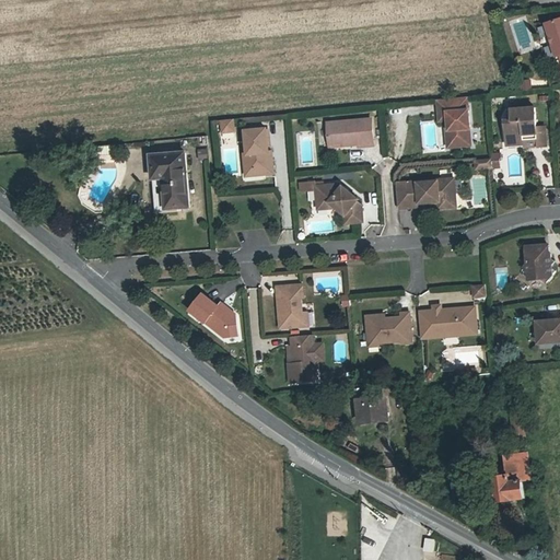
[(558,55),(559,60),(559,18),(545,23),(555,56),(558,55)]
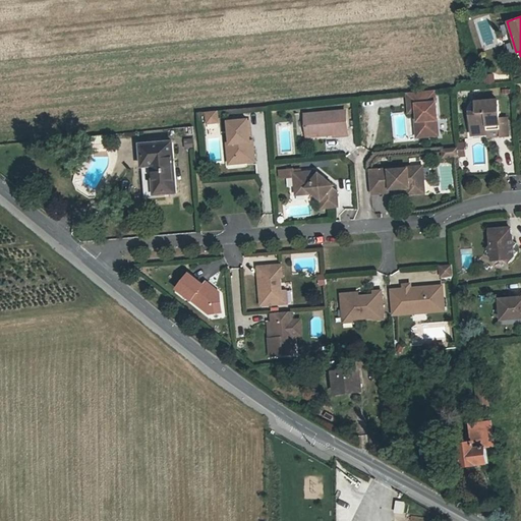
[(416,111),(416,115),(417,121),(420,124),(422,136),(438,134),(436,119),(437,119),(433,90),(406,93),(407,105),(415,104),(416,111)]
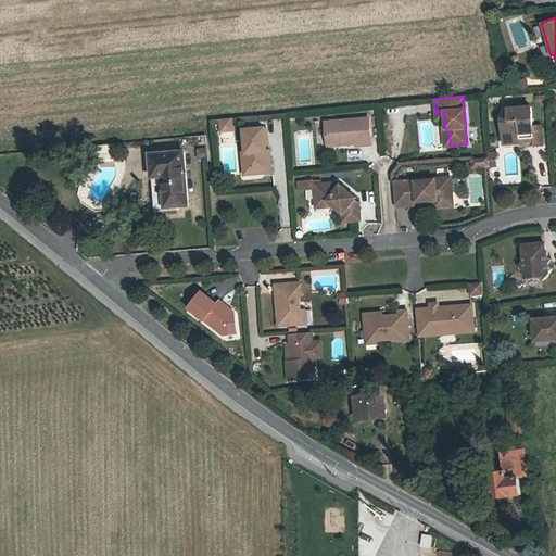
[(503,119),(505,140),(522,138),(521,133),(534,131),(535,137),(535,144),(545,144),(543,125),(534,125),(532,106),(509,109),(510,119),(503,119)]
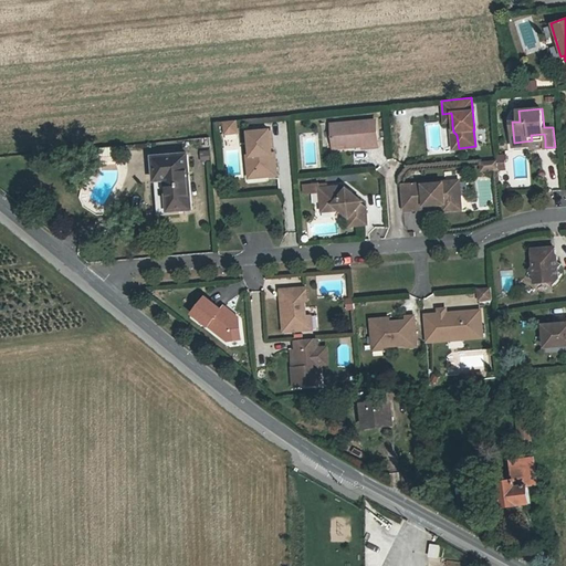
[(236,122),(222,124),(223,135),(238,133),(236,122)]
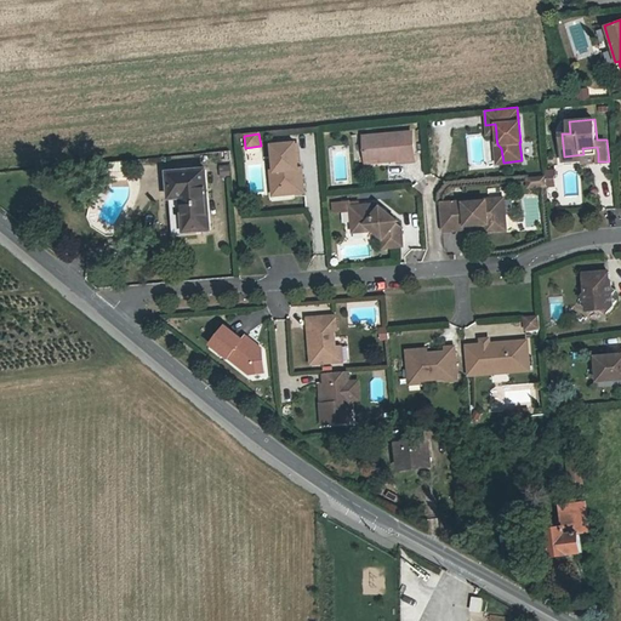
[(359,137),(363,161),(377,160),(379,164),(394,161),(394,164),(412,163),(409,134),(402,134),(359,137)]
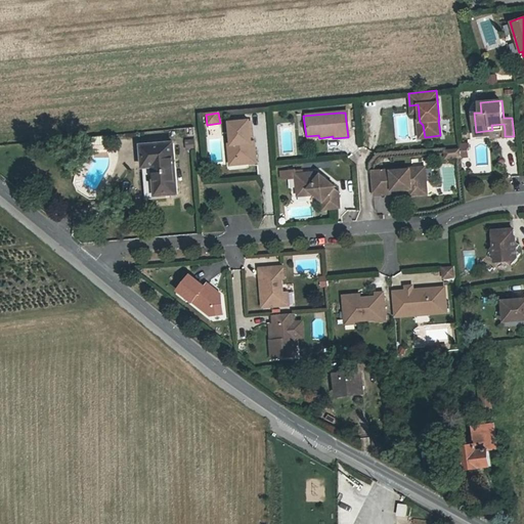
[(420,122),(419,116),(417,116),(419,137),(425,137),(423,125),(420,122)]
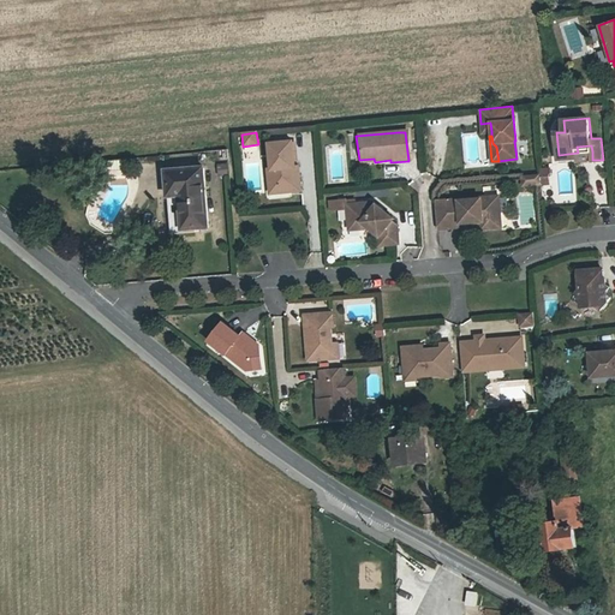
[(264,171),(267,189),(287,186),(288,192),(298,191),(296,174),(292,174),(287,143),(266,145),(268,171),(264,171)]
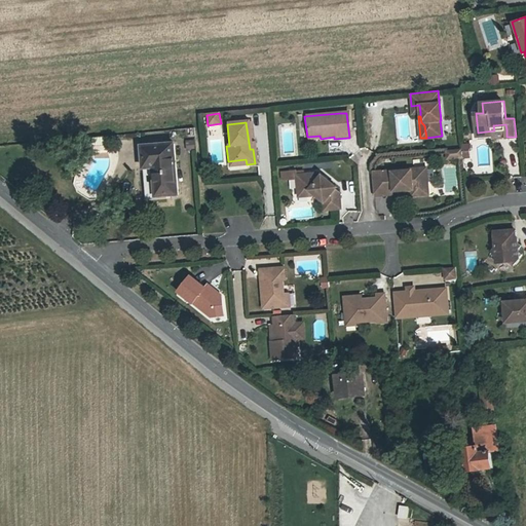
[(107,139),(89,141),(89,146),(92,149),(105,147),(107,145),(107,139)]
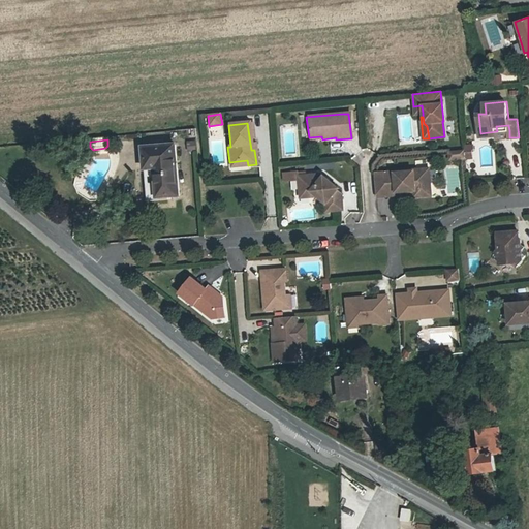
[(194,139),(186,141),(187,151),(195,150),(194,139)]
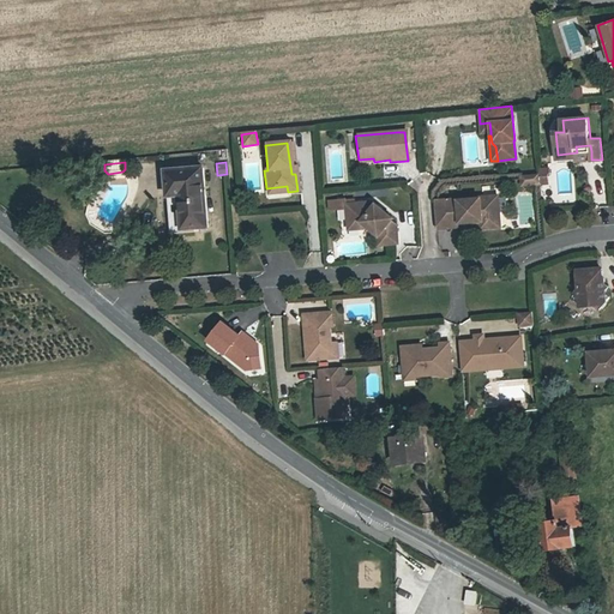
[(202,167),(164,169),(168,233),(180,233),(180,228),(206,227),(202,167)]
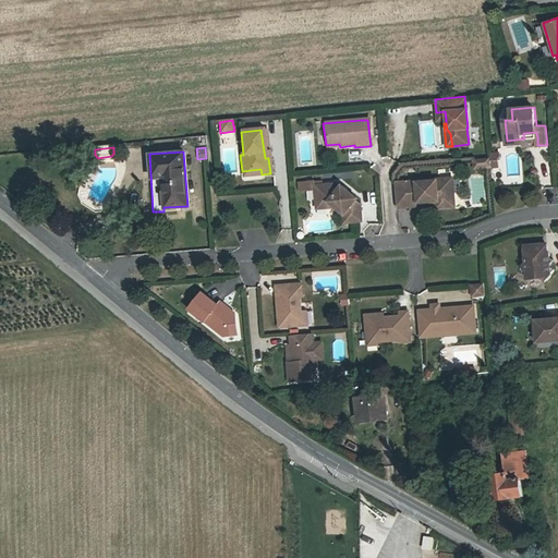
[(499,152),(490,153),(490,158),(492,167),(499,166),(498,157),(500,157),(499,152)]
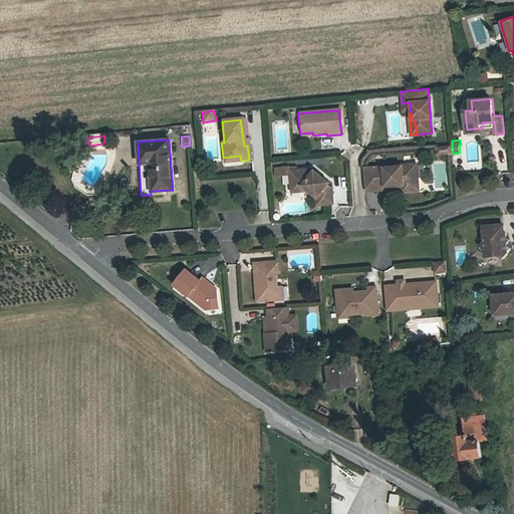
[(438,155),(446,155),(445,146),(437,147),(438,155)]
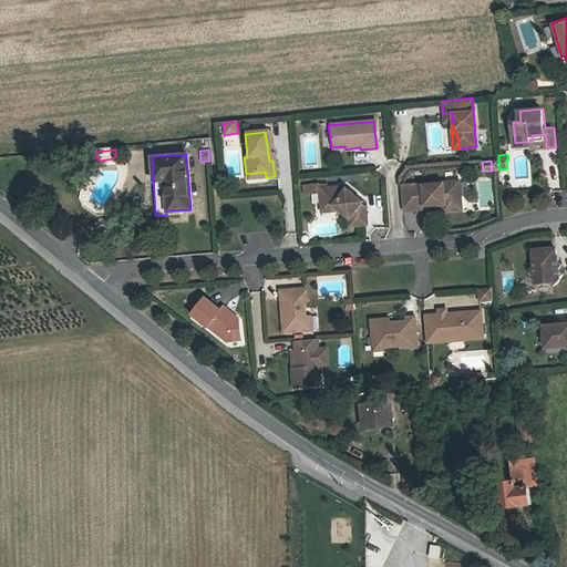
[(498,161),(491,161),(492,171),(500,169),(498,161)]
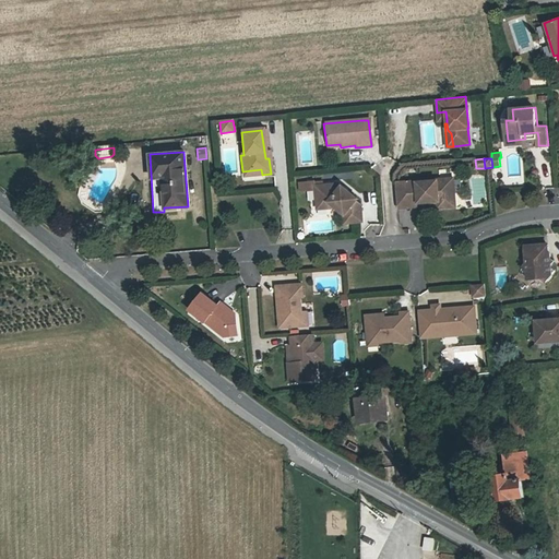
[(438,201),(454,200),(453,178),(406,182),(408,209),(418,207),(418,205),(438,203),(438,201)]
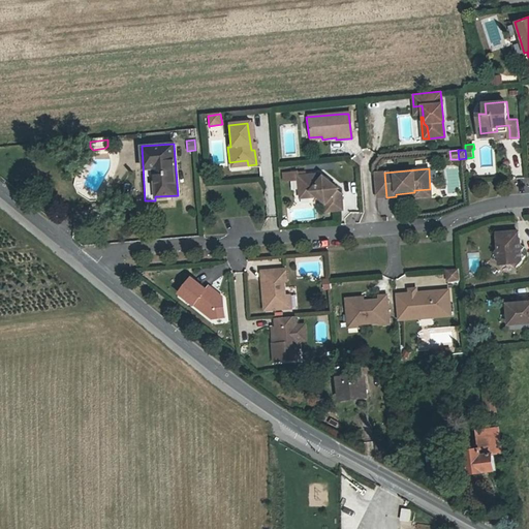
[(386,197),(384,173),(374,174),(376,197),(386,197)]
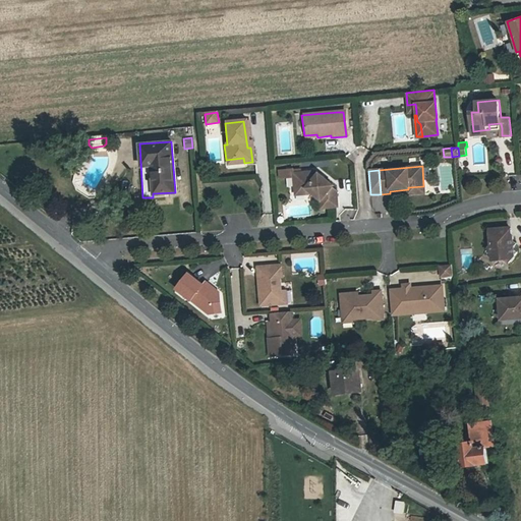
[(293,179),(293,175),(293,171),(279,172),(279,180),(293,179)]
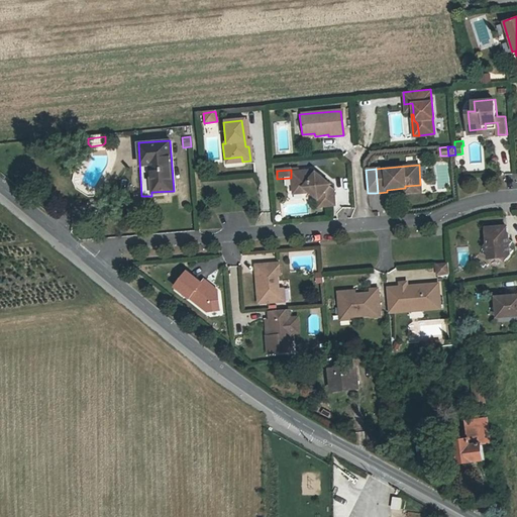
[(291,174),(292,190),(304,189),(309,194),(317,201),(318,208),(337,205),(336,199),(332,194),(333,192),(313,173),(291,174)]
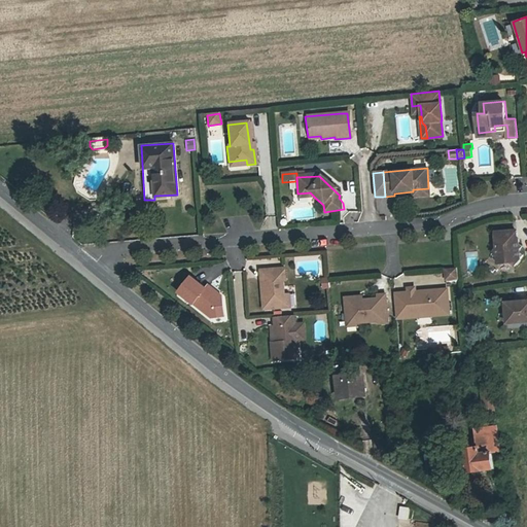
[(515,231),(493,233),(494,248),(491,252),(495,255),(495,264),(508,262),(513,266),(519,259),(518,249),(520,246),(517,244),(517,239),(516,239),(515,231)]
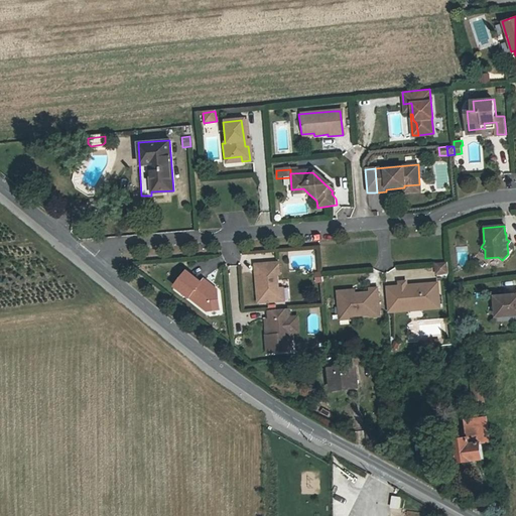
[(278,300),(277,288),(276,274),(279,274),(278,262),(254,264),(257,302),(278,300)]
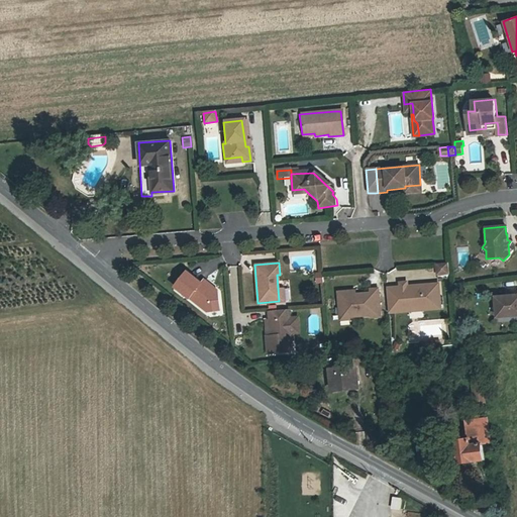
[(446,264),(435,265),(436,275),(447,274),(446,264)]
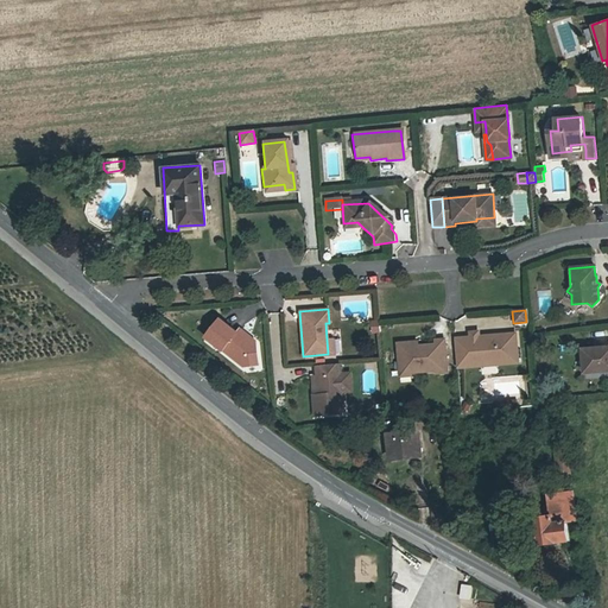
[(241,360),(242,366),(259,363),(255,343),(247,344),(242,341),(247,336),(238,329),(235,333),(219,320),(204,337),(222,350),(225,347),(241,360)]
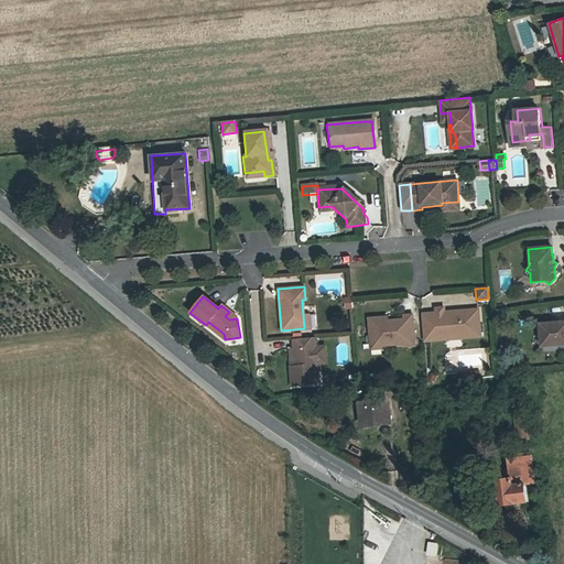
[(424,340),(445,338),(444,333),(459,331),(461,337),(480,335),(477,308),(443,312),(435,312),(431,313),(432,326),(422,327),(424,340)]
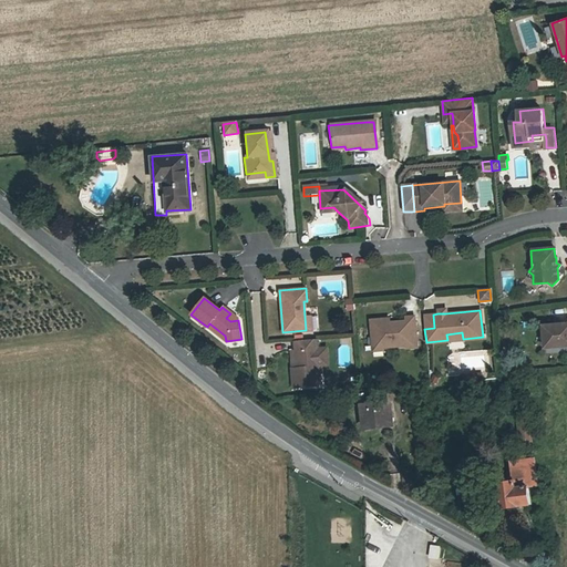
[(423,316),(424,329),(434,328),(433,315),(423,316)]
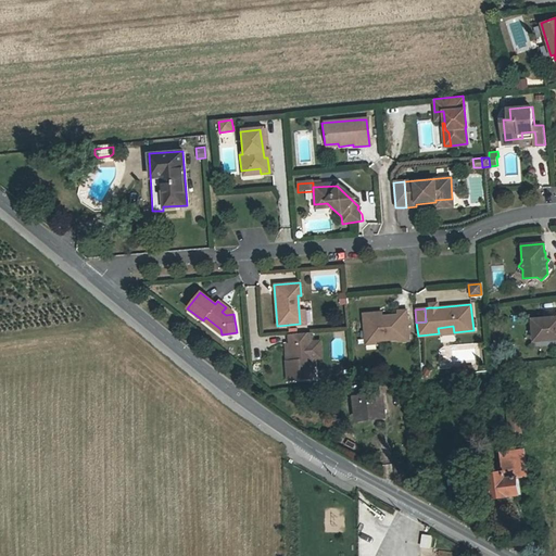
[(397,315),(381,316),(364,318),(365,339),(375,338),(375,341),(399,339),(399,341),(408,340),(406,311),(397,311),(397,315)]
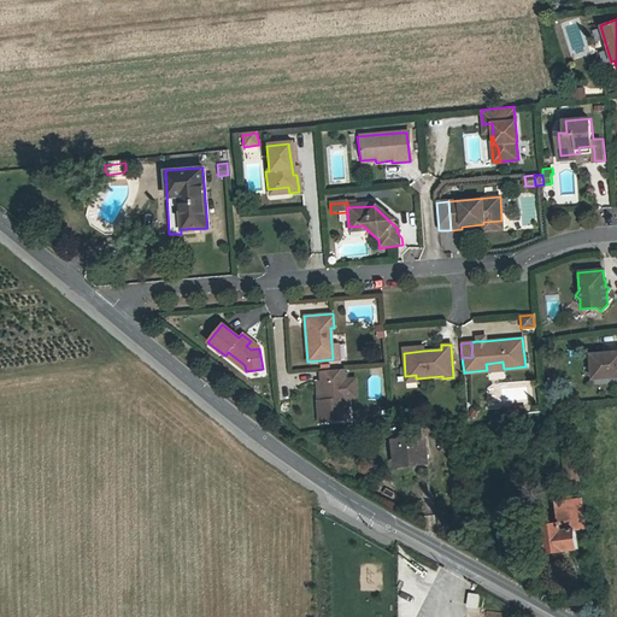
[(225,356),(246,371),(245,365),(228,352),(225,356)]
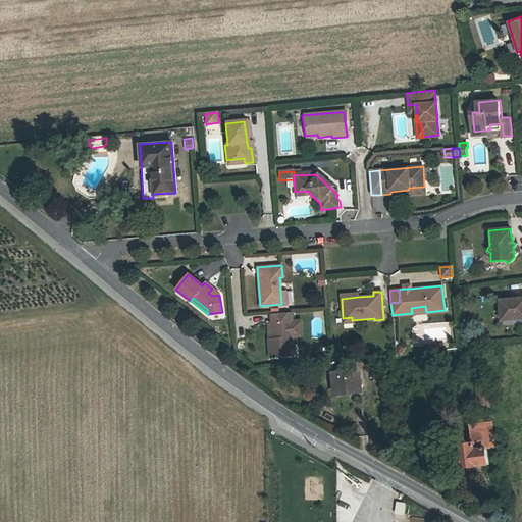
[(521,298),(515,299),(510,299),(499,300),(501,320),(521,318),(521,298)]
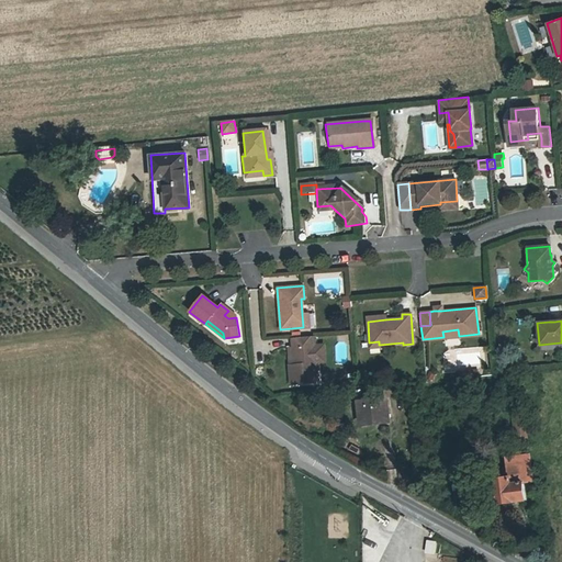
[(294,366),(289,366),(291,384),(317,382),(315,362),(314,346),(313,337),(292,338),(293,348),(294,366)]
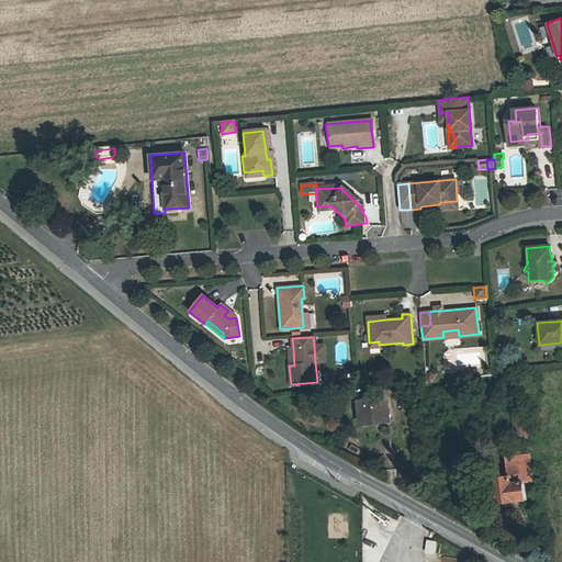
[(325,346),(314,346),(315,362),(326,362),(325,346)]
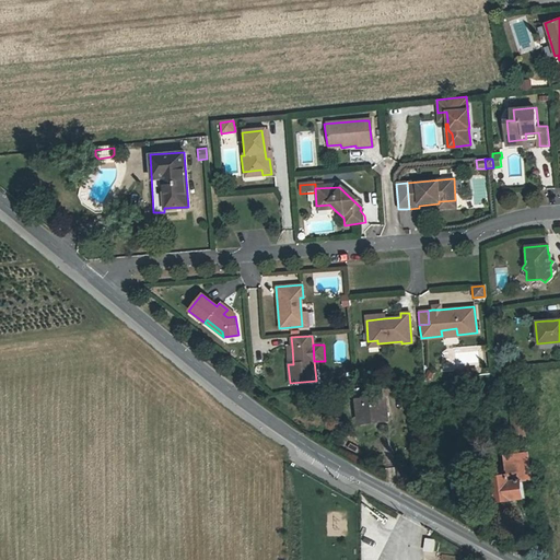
[(384,404),(358,406),(360,426),(386,422),(384,404)]
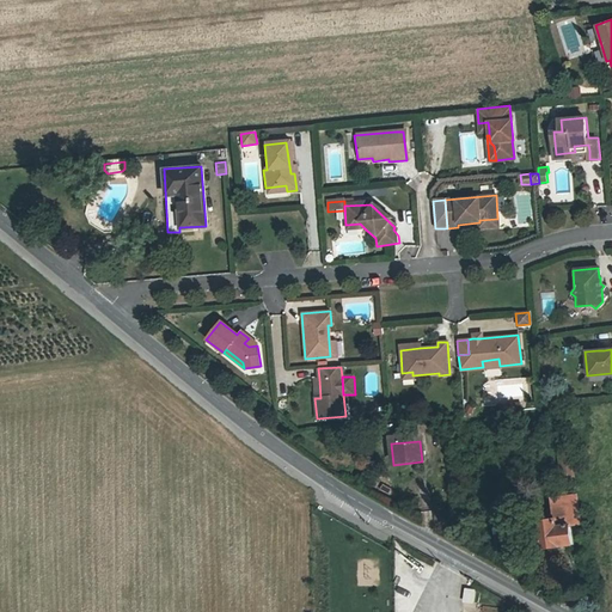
[(563,454),(567,481),(580,479),(576,453),(563,454)]
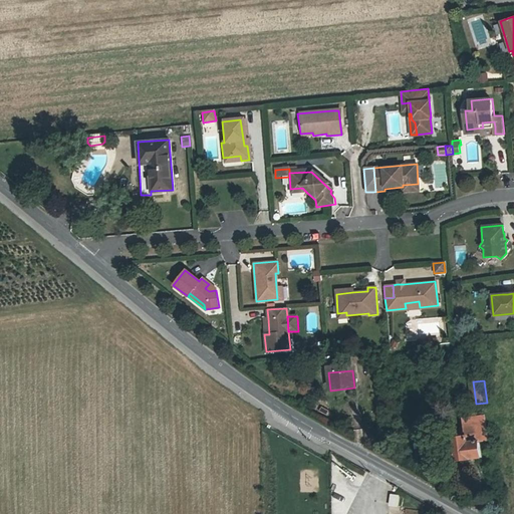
[(489,418),(475,419),(475,415),(469,416),(470,420),(465,420),(466,428),(469,428),(470,437),(456,438),(458,462),(485,459),(483,442),(492,441),(489,418)]
